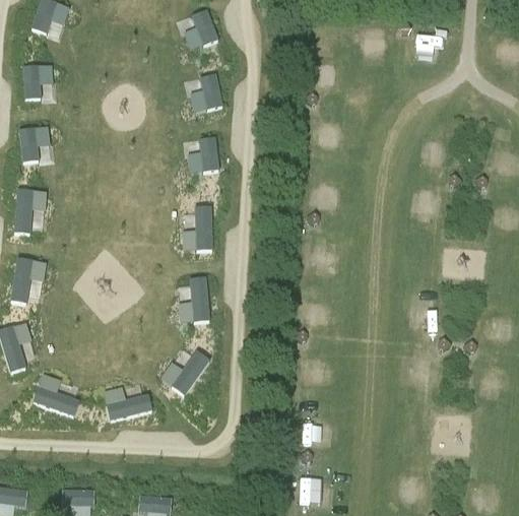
[(15,190),(14,233),(29,233),(29,229),(45,229),(45,190),(15,190)]
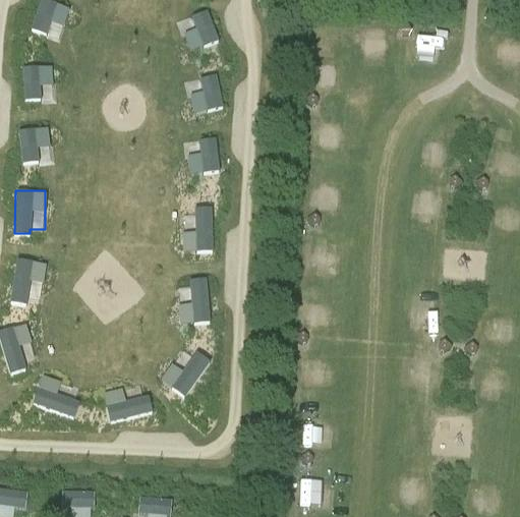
[(183,251),(214,250),(212,207),(195,208),(196,231),(182,232),(183,251)]
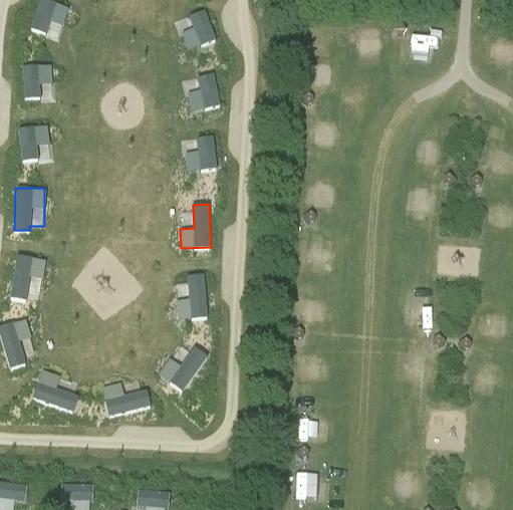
[(40,299),(44,258),(15,255),(10,296),(40,299)]
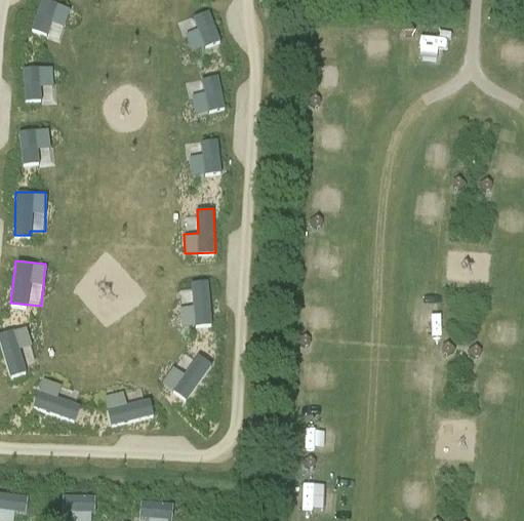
[(193,281),(194,306),(180,306),(182,325),(211,323),(209,280),(193,281)]
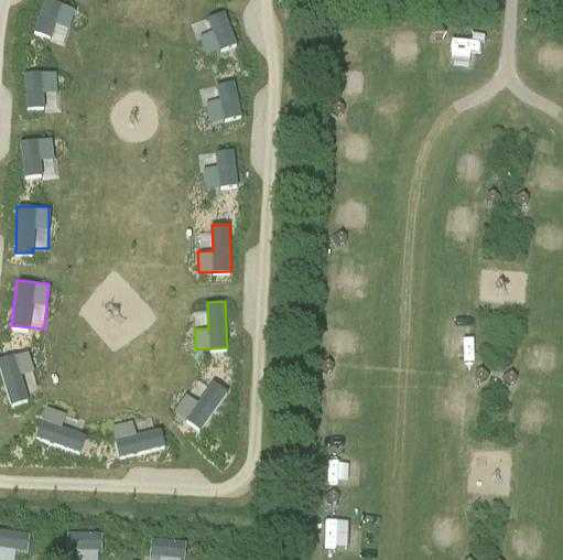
[(26,401),(21,374),(33,372),(29,352),(0,357),(0,363),(9,405),(26,401)]
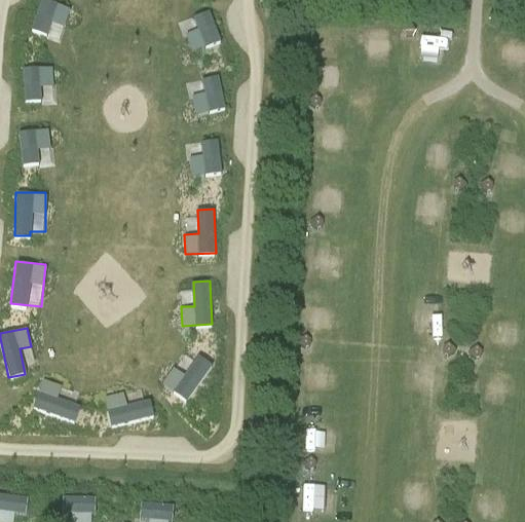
[(184,372),(193,358),(184,352),(175,366),(184,372)]
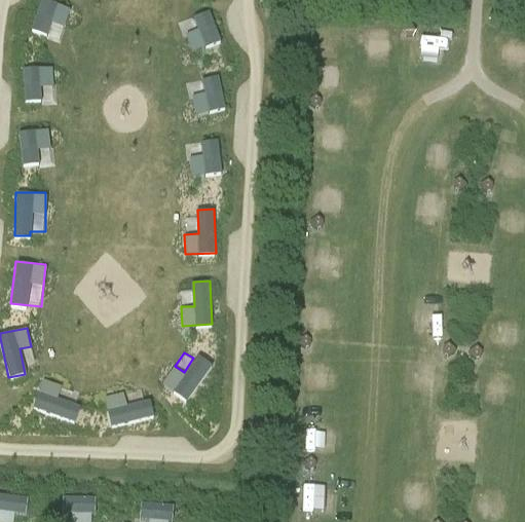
[(198,355),(184,374),(174,367),(162,382),(186,400),(213,365),(198,355)]
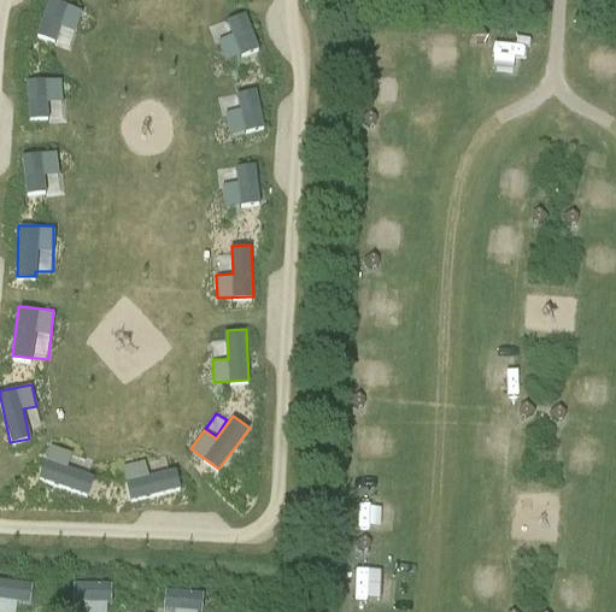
[(39,477),(88,494),(95,475),(86,472),(92,458),(51,443),(39,477)]
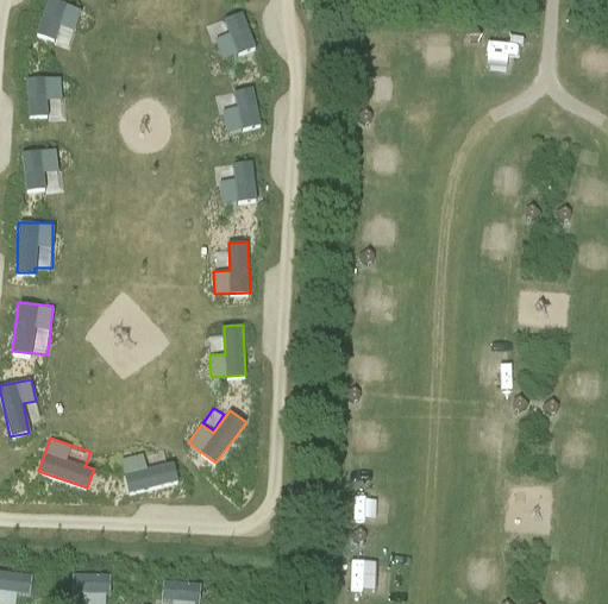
[(121,458),(129,491),(179,480),(174,461),(165,464),(163,448),(121,458)]
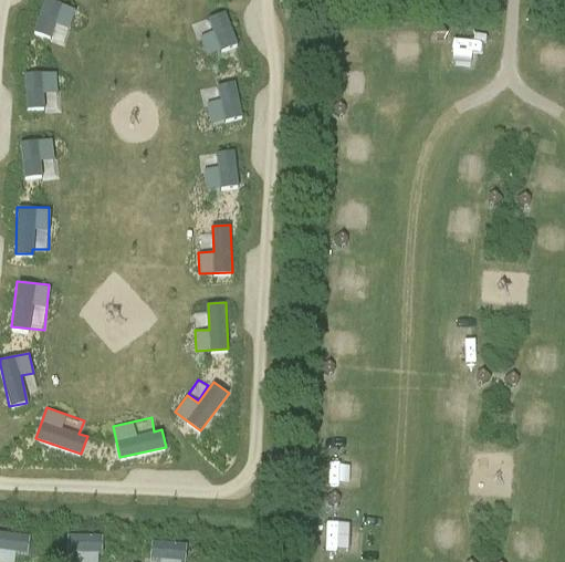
[(331,523),(331,544),(349,544),(349,523),(331,523)]
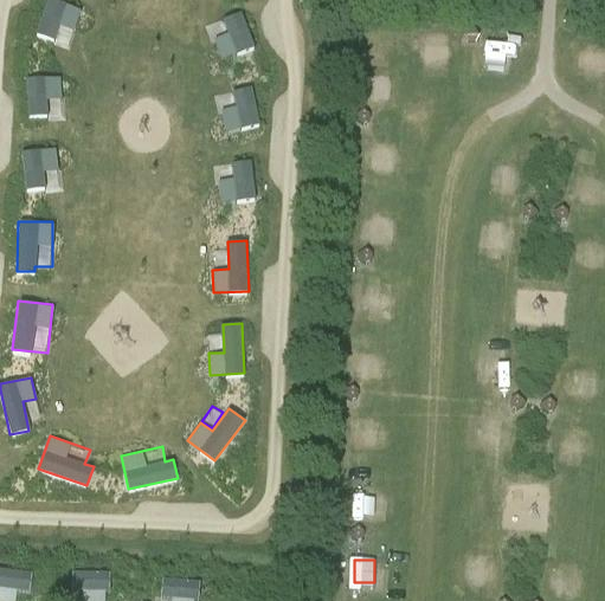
[(0,600),(14,600),(17,589),(30,590),(33,572),(0,566),(0,600)]
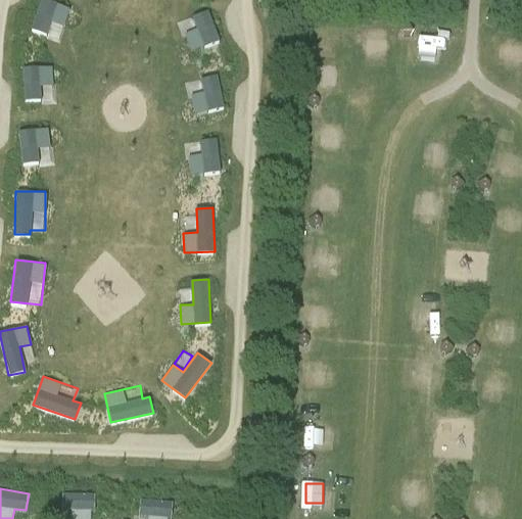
[(60,518),(92,518),(93,492),(61,492),(60,518)]
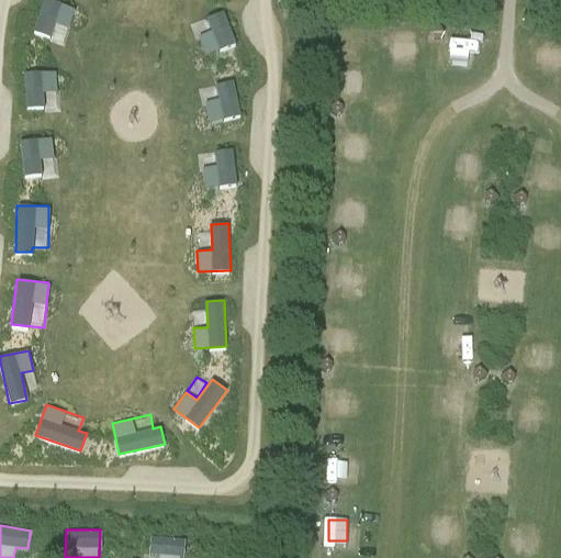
[(149,535),(149,553),(159,553),(158,557),(182,557),(183,537),(149,535)]
